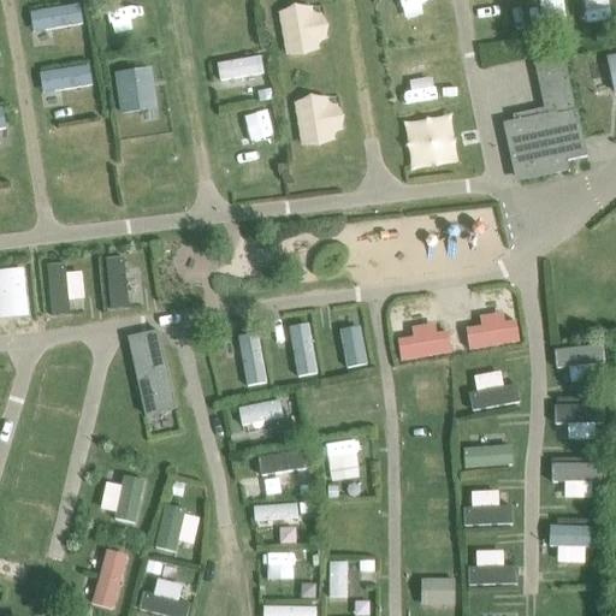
[(215,0),(218,23),(230,22),(227,0),(215,0)]
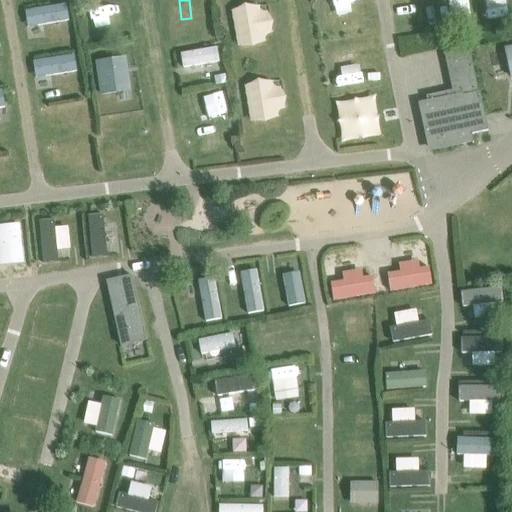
[(349,16),(346,0),(318,0),(322,20),(349,16)]
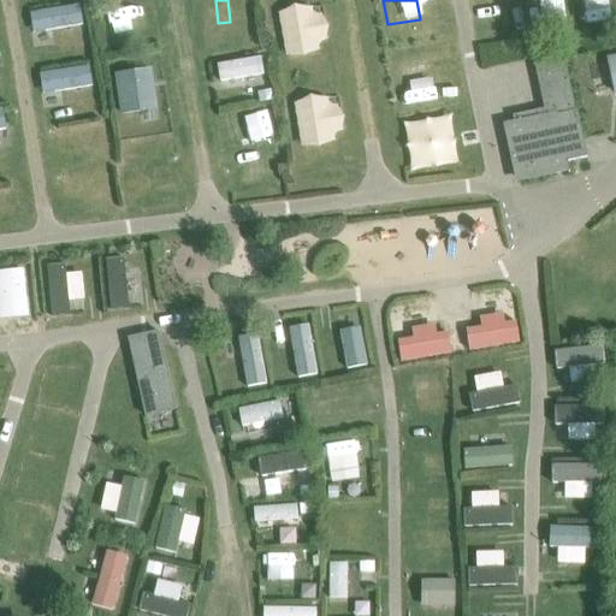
[(30,15),(35,37),(86,25),(80,3),(30,15)]
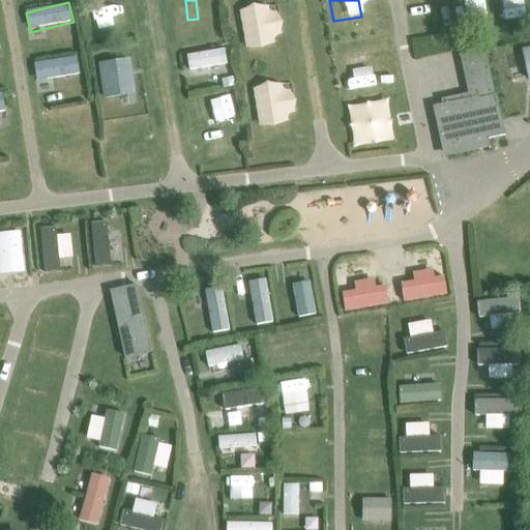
[(239,8),(246,49),(282,41),(273,2),(239,8)]
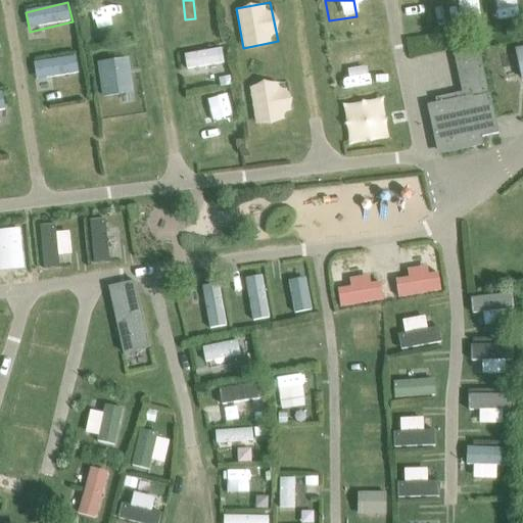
[(432,107),(441,153),(483,144),(482,138),(498,135),(490,94),(489,95),(478,42),(453,47),(453,49),(456,48),(465,93),(457,94),(459,102),(432,107)]
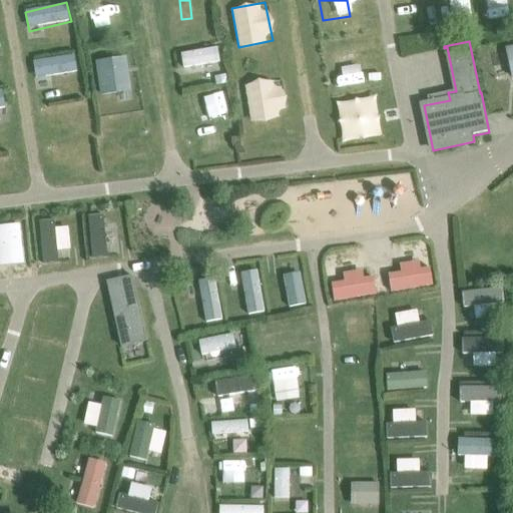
[(184,70),(221,61),(217,45),(180,54),(184,70)]
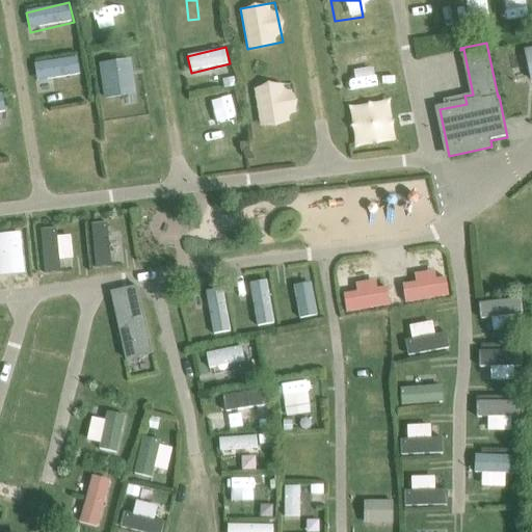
[(531,48),(519,52),(523,69),(531,65),(531,48)]
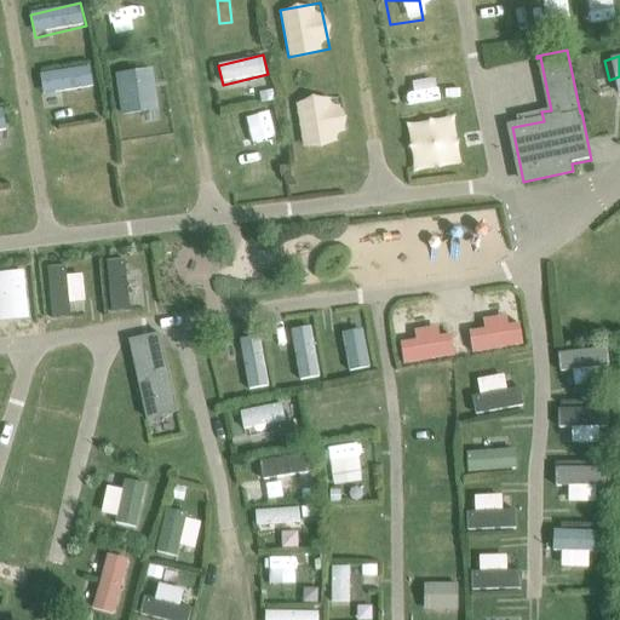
[(42,92),(93,87),(92,67),(41,72),(42,92)]
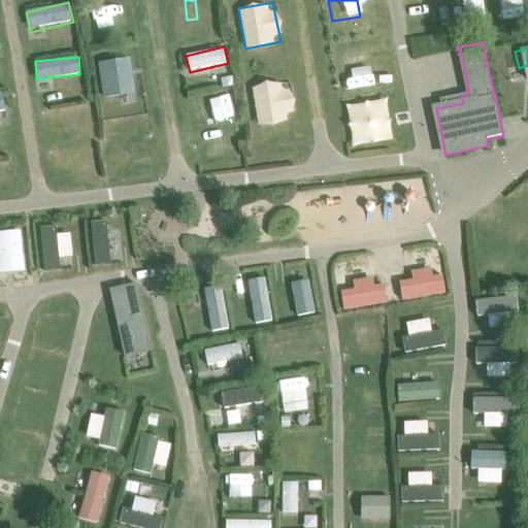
[(99,62),(102,98),(135,95),(131,59),(99,62)]
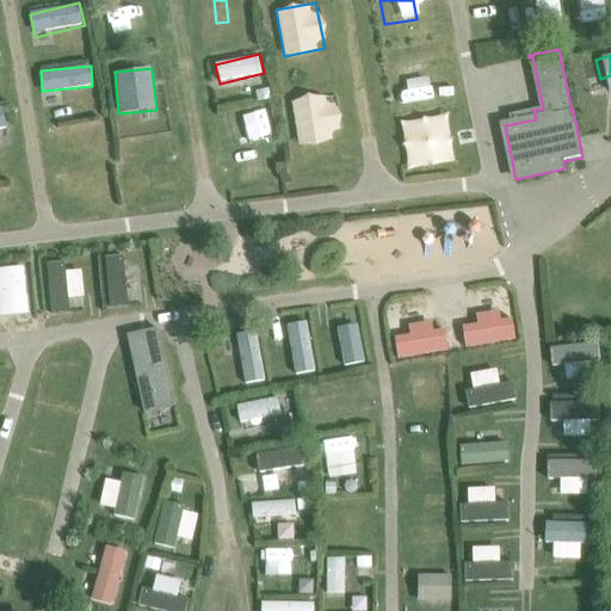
[(314,122),(338,118),(335,104),(312,107),(314,122)]
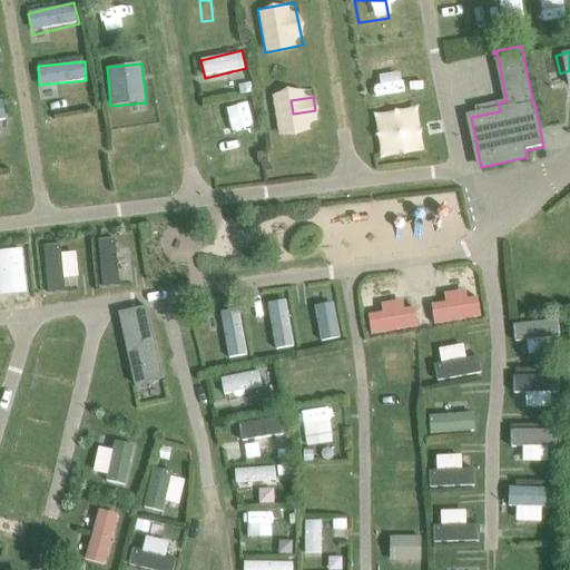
[(127,170),(139,169),(138,153),(125,155),(127,170)]
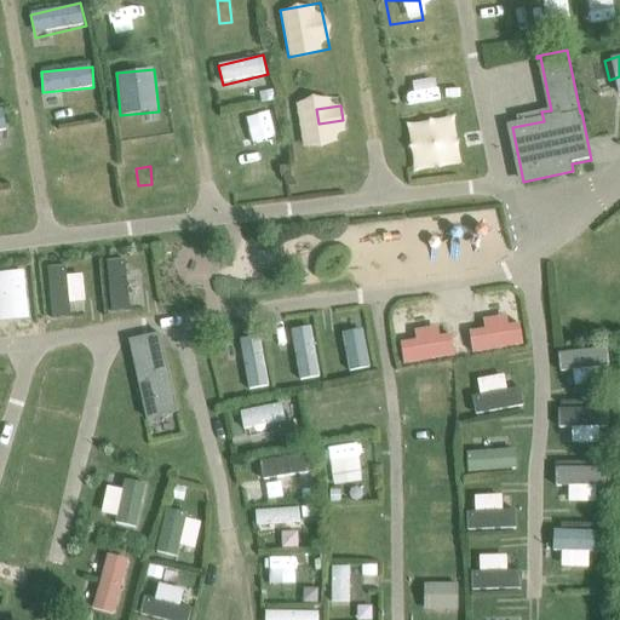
[(108,311),(130,311),(127,259),(107,259),(108,311)]
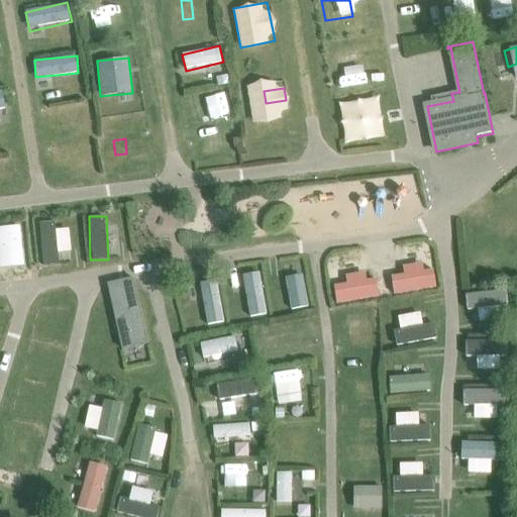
[(59,253),(71,252),(70,228),(56,229),(56,222),(40,223),(42,266),(60,265),(59,253)]
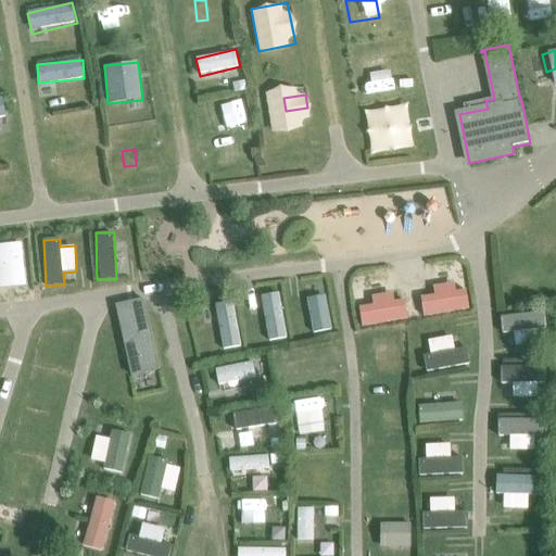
[(0,243),(0,287),(25,287),(23,243),(0,243)]
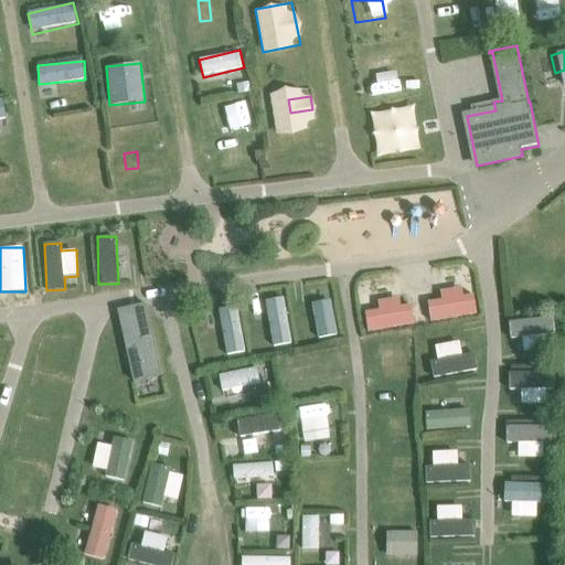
[(440,289),(441,300),(427,301),(429,321),(477,316),(475,295),(462,297),(461,287),(440,289)]
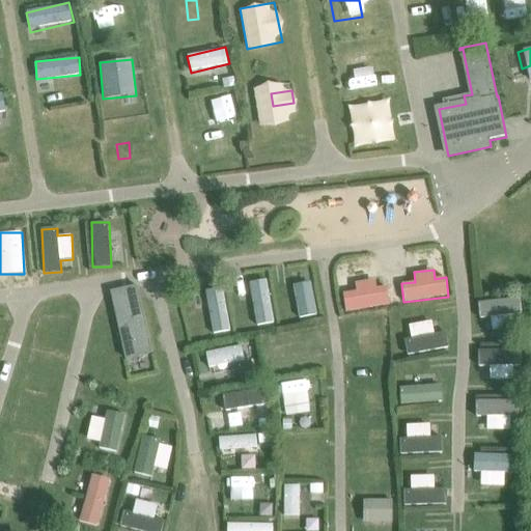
[(386,286),(375,287),(374,279),(354,282),(355,290),(341,292),(345,312),(389,306),(386,286)]
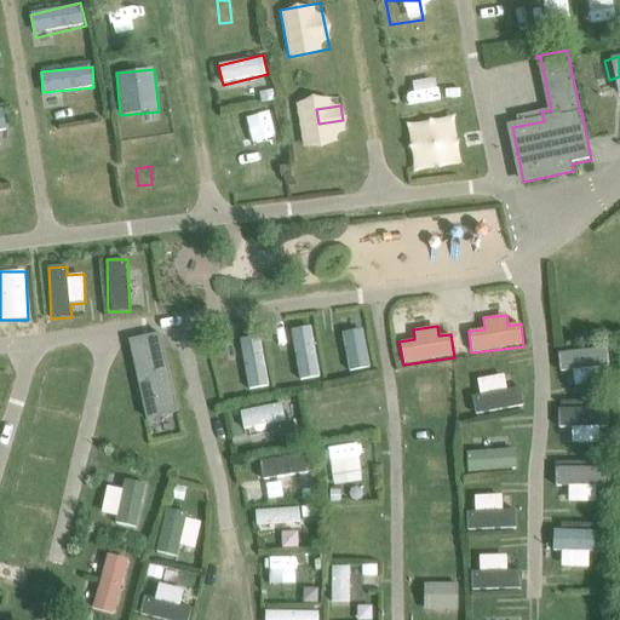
[(298,380),(319,378),(314,327),(293,329),(298,380)]
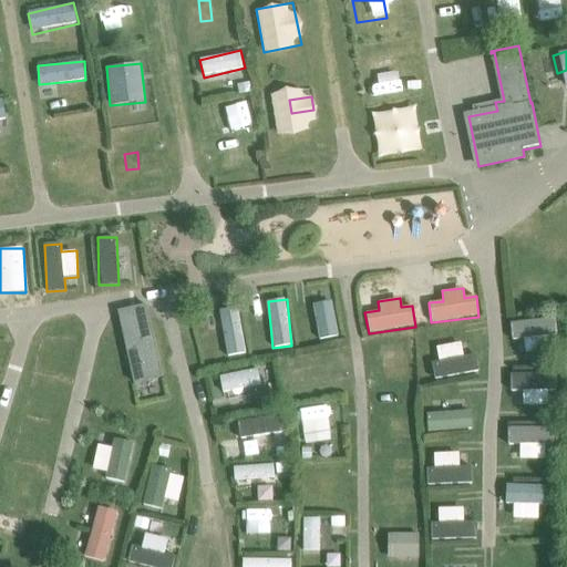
[(318,339),(338,336),(332,300),(312,303),(318,339)]
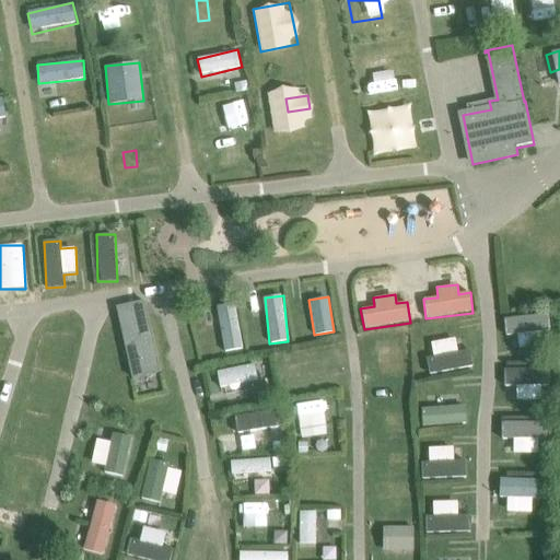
[(222,351),(241,350),(237,305),(219,306),(222,351)]
